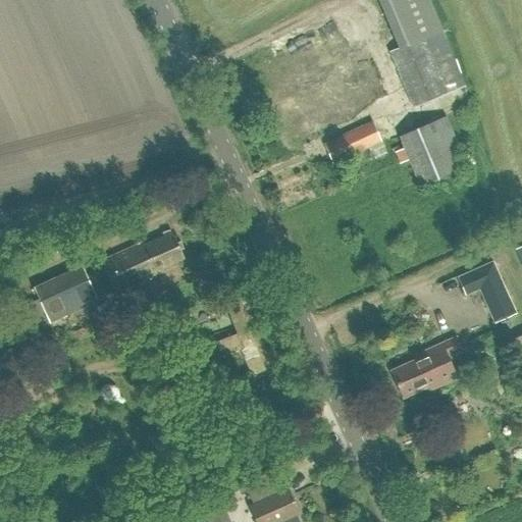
[(440,31),(399,48),(387,52),(411,108),(464,87),(440,31)]
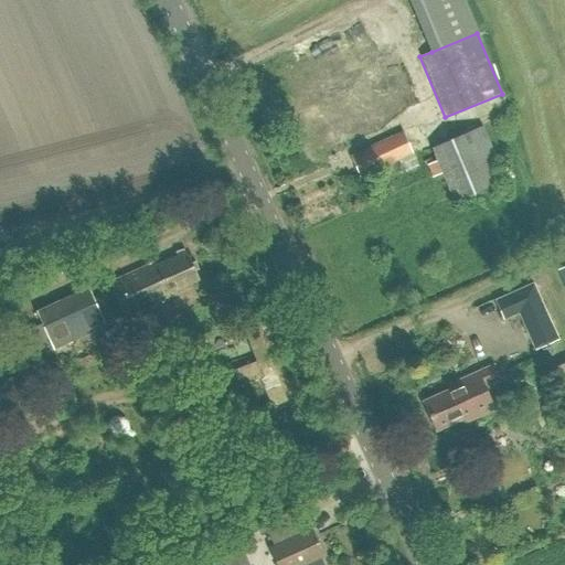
[(452,202),(504,181),(482,127),(430,149),(452,202)]
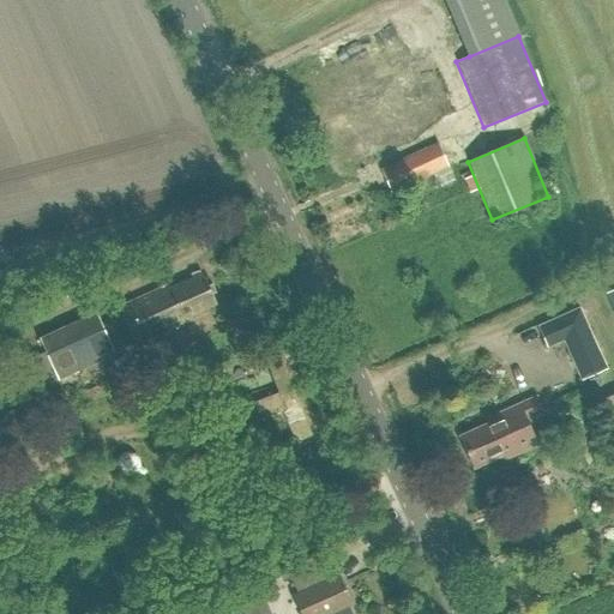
[(449,167),(437,143),(379,169),(391,193),(449,167)]
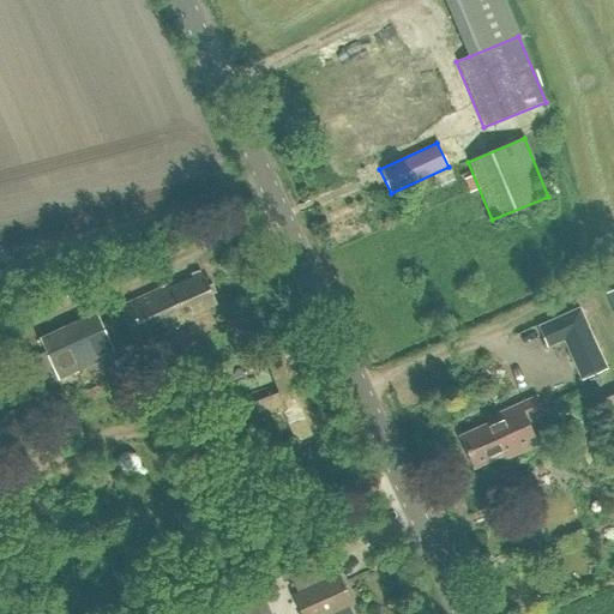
[(470,196),(479,192),(473,178),(464,181),(470,196)]
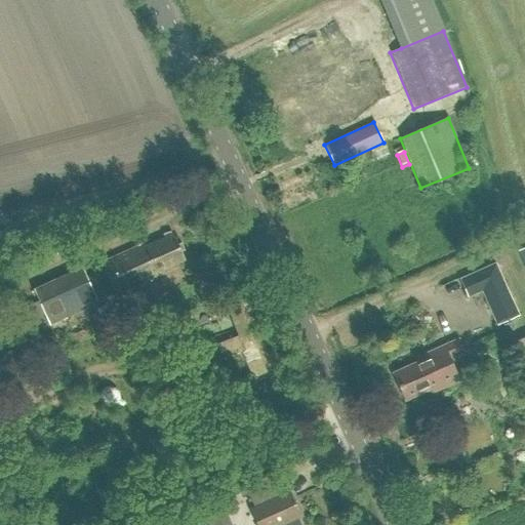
[(144,244),(102,263),(105,270),(86,278),(94,295),(112,287),(116,294),(160,275),(158,272),(184,260),(172,237),(146,248),(144,244)]
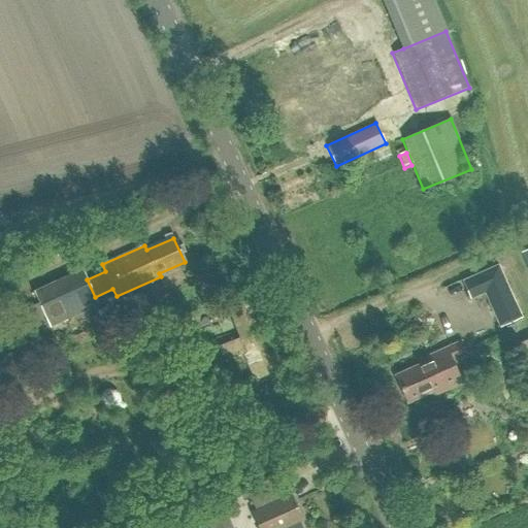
[(502,330),(524,320),(500,269),(468,285),(477,303),(488,298),(502,330)]
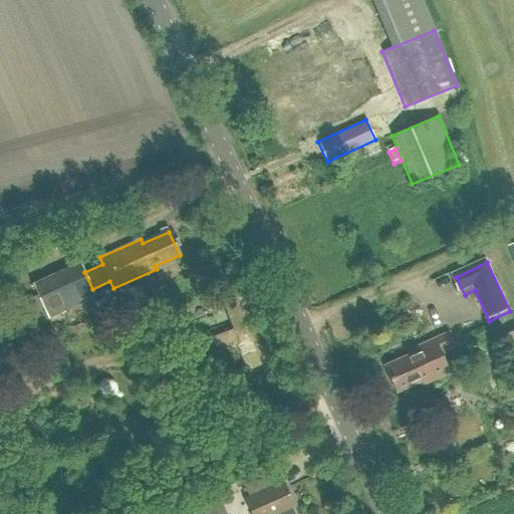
[(95,296),(92,289),(84,272),(81,264),(33,285),(47,317),(95,296)]
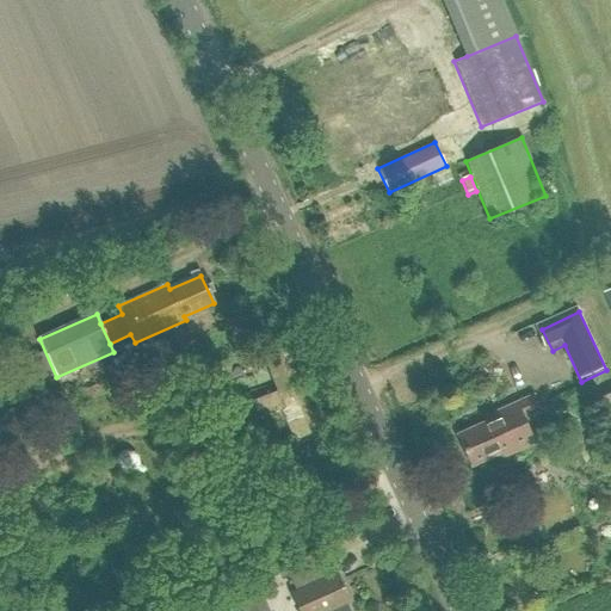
[(610,394),(597,401),(610,431),(610,394)]
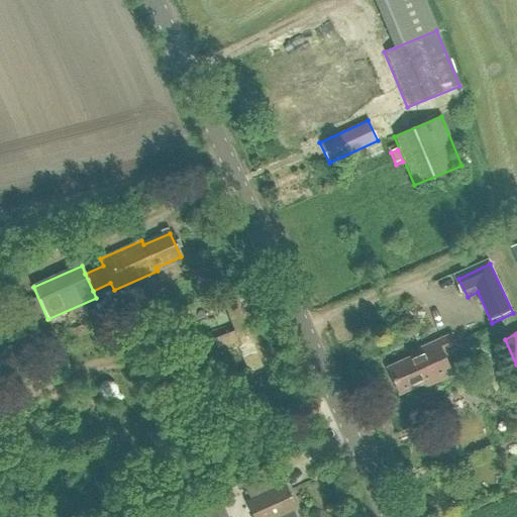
[(422,384),(424,387),(451,375),(441,352),(454,346),(449,335),(407,354),(408,356),(386,367),(399,394),(422,384)]
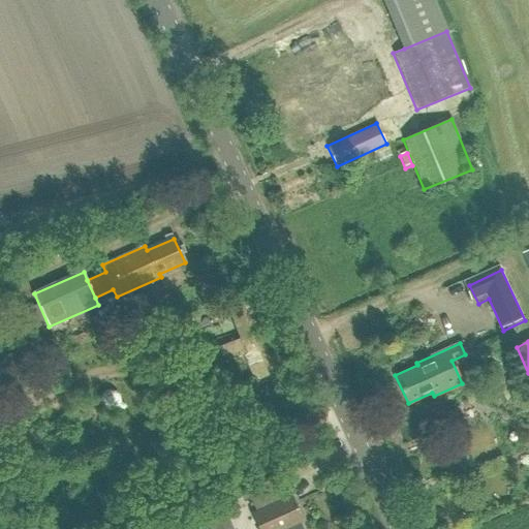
[(0,349),(0,376),(25,367),(16,344),(0,349)]
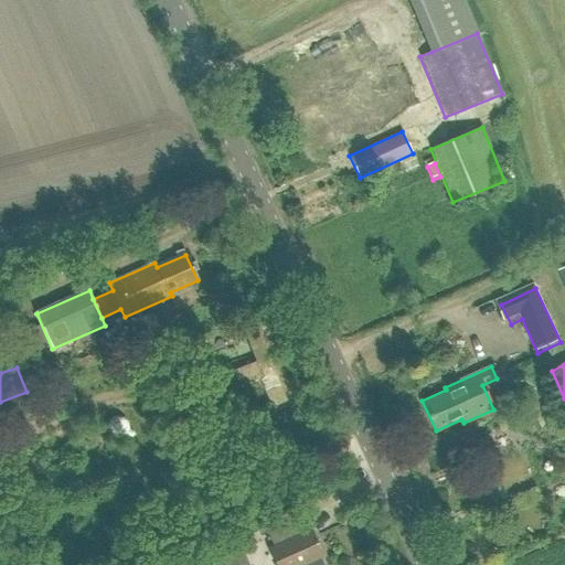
[(275,564),(322,564),(320,560),(323,558),(311,530),(297,535),(288,511),(265,521),(274,544),(267,546),(275,564)]
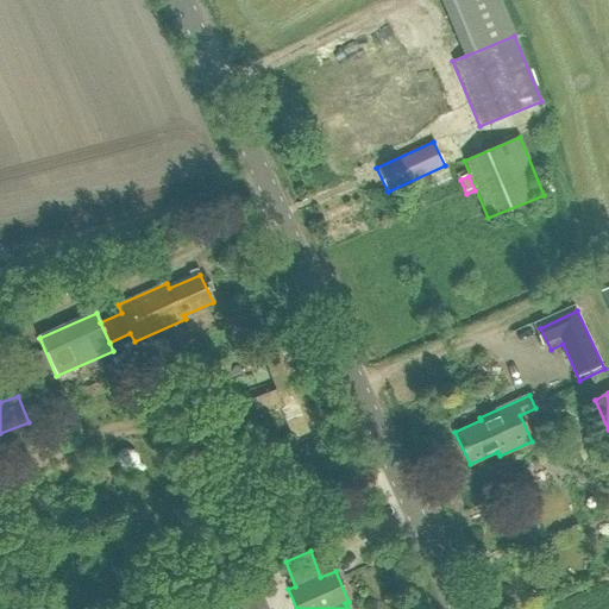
[(269,608),(264,597),(272,594),(268,584),(257,589),(259,592),(228,606),(230,608),(269,608)]
